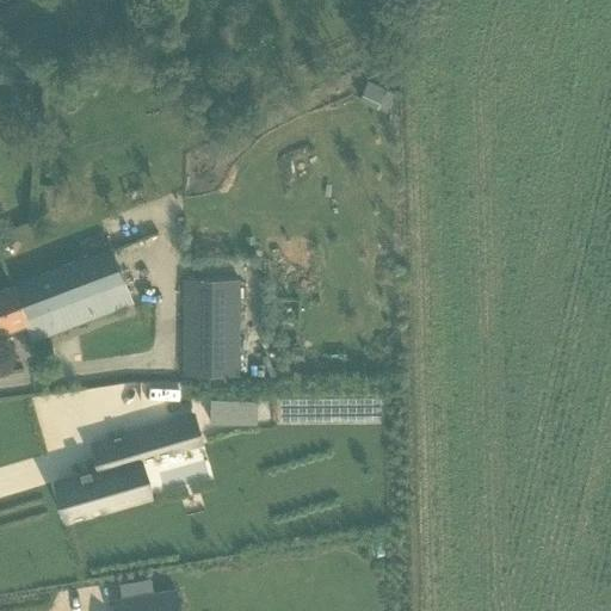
[(232,23),(218,26),(223,44),(236,41),(232,23)]
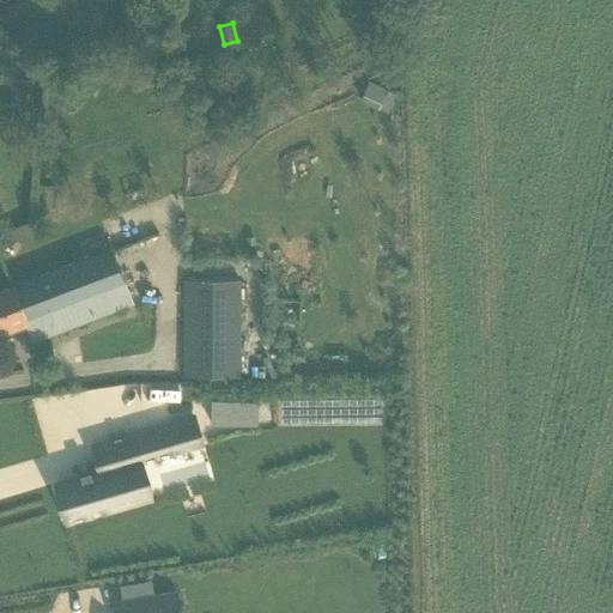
[(377,107),(384,91),(369,84),(362,99),(377,107)]
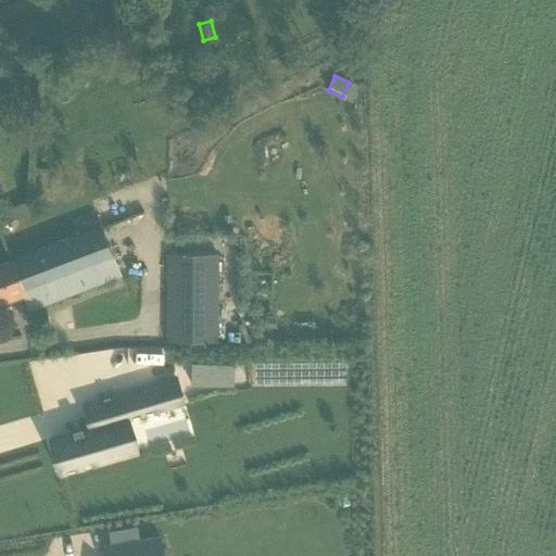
[(30,308),(50,301),(121,274),(102,226),(0,264),(0,303),(25,294),(30,308)]
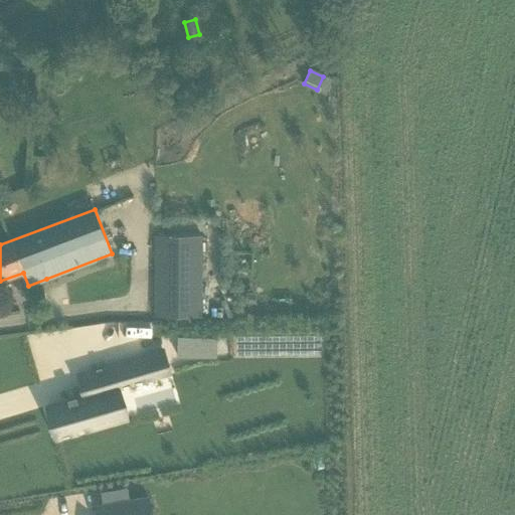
[(202,235),(156,235),(155,318),(201,318),(202,235)]
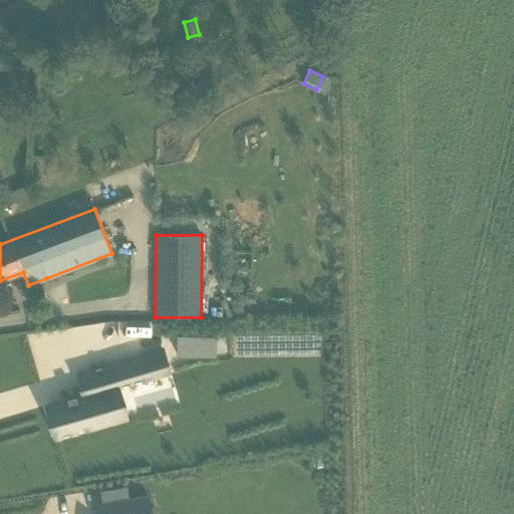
[(136,326),(110,325),(110,337),(136,337),(136,326)]
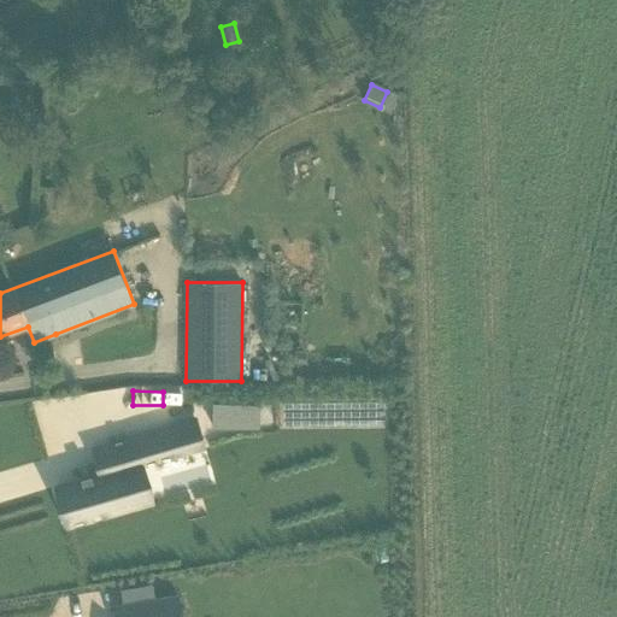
[(213,401),(213,425),(259,427),(259,404),(213,401)]
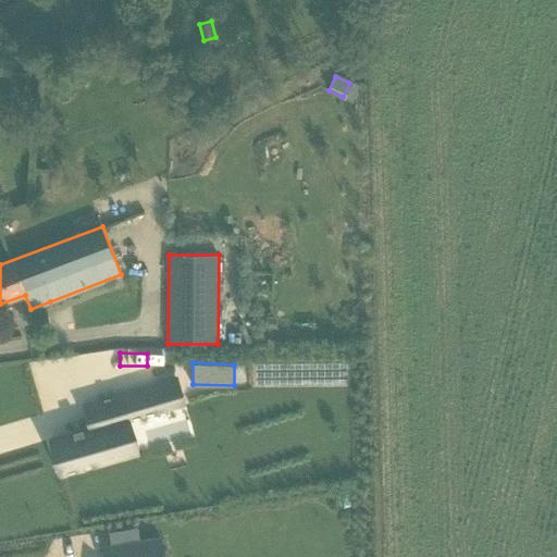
[(86,428),(46,440),(47,441),(56,473),(76,468),(74,462),(88,459),(90,463),(96,462),(115,457),(106,424),(178,403),(178,401),(172,379),(79,406),(86,428)]
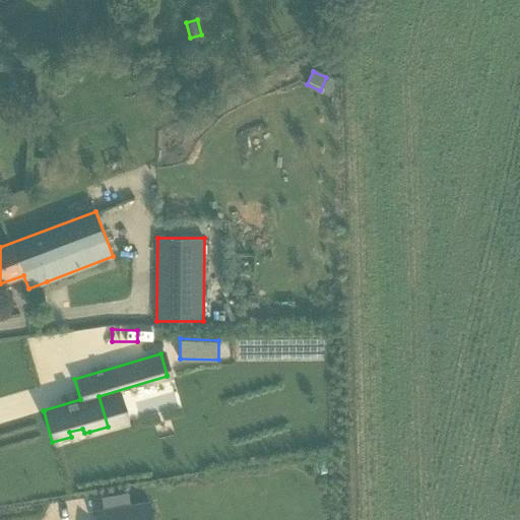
[(150,519),(148,503),(94,512),(95,519),(150,519)]
